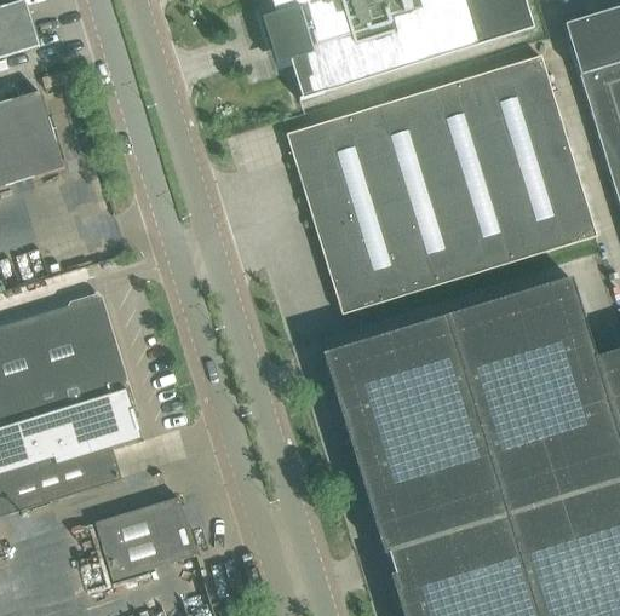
[(0,55),(39,44),(26,0),(16,0),(0,5),(0,55)]
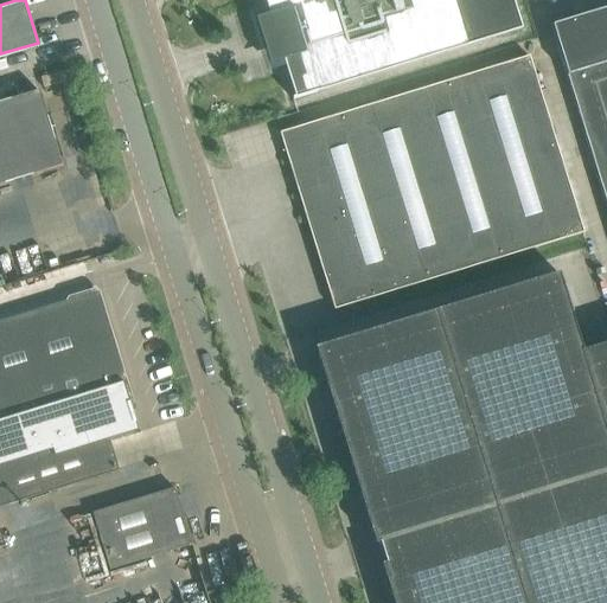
[(266,0),(269,11),(255,14),(269,62),(283,57),(294,94),(292,95),(292,96),(521,25),(512,0),(266,0)]
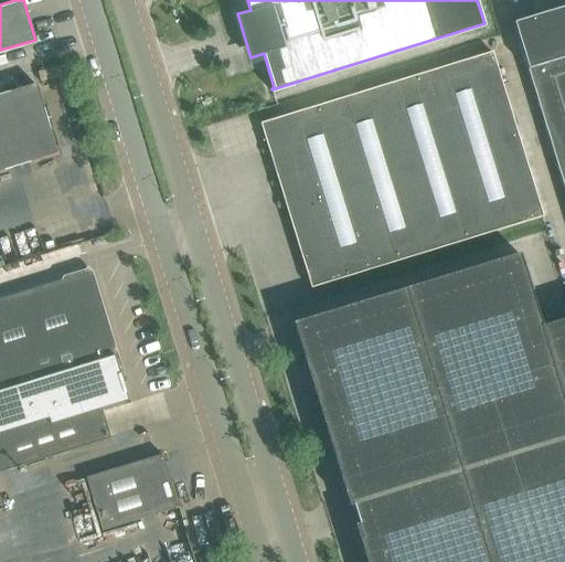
[(564,4),(513,20),(564,189),(564,4)]
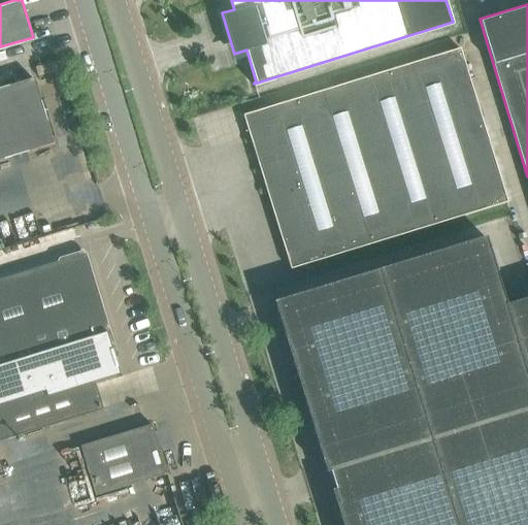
[(244,113),(272,204),(291,266),(507,199),(460,46),(244,113)]
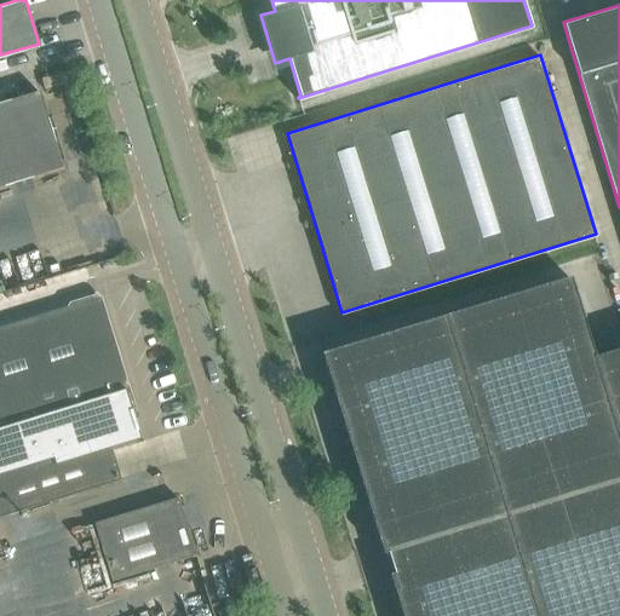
[(0,101),(0,185),(63,166),(39,90),(0,101)]
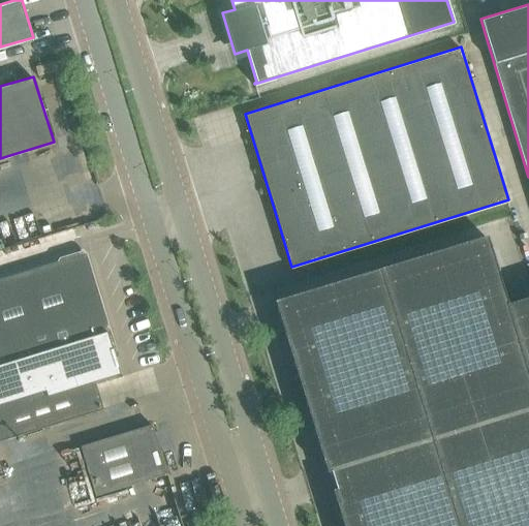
[(331,471),(336,488),(332,489),(342,525),(528,525),(528,296),(507,303),(487,235),(274,301),(327,472),(331,471)]
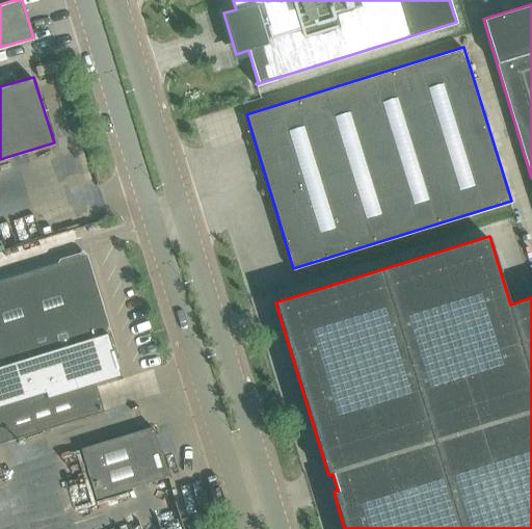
[(96,381),(122,373),(113,349),(83,253),(0,278),(0,441),(105,408),(96,381)]
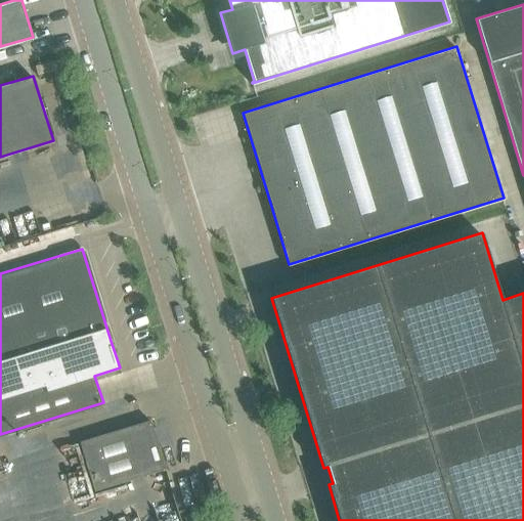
[(166,468),(153,427),(150,419),(80,440),(95,489),(166,468)]
